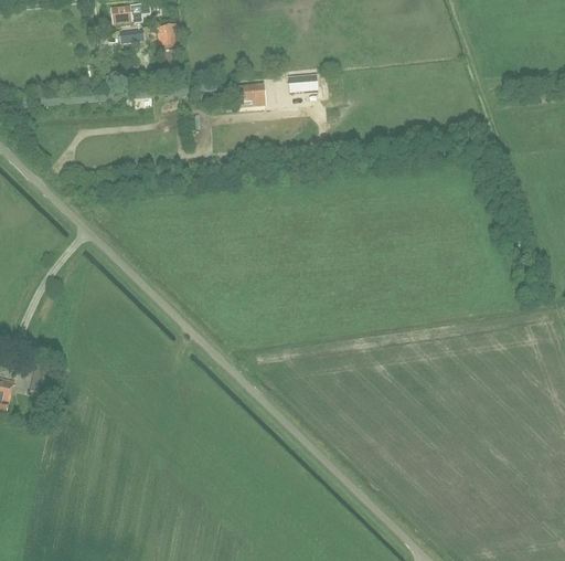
[(110,6),(113,24),(132,21),(141,20),(140,12),(150,11),(149,2),(139,3),(130,3),(127,3),(120,4),(110,6)]
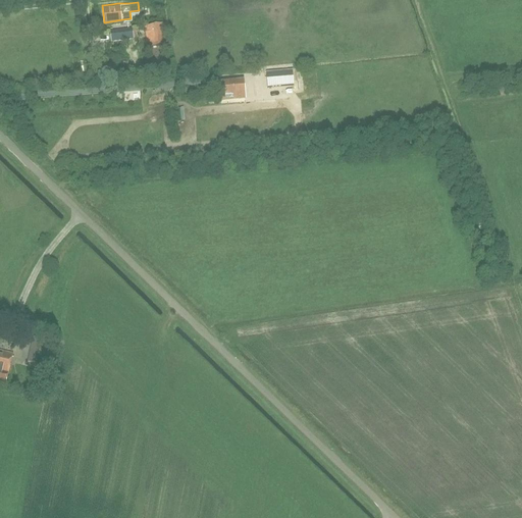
[(169,41),(168,37),(166,20),(145,23),(146,31),(148,31),(149,37),(147,37),(148,44),(169,41)]
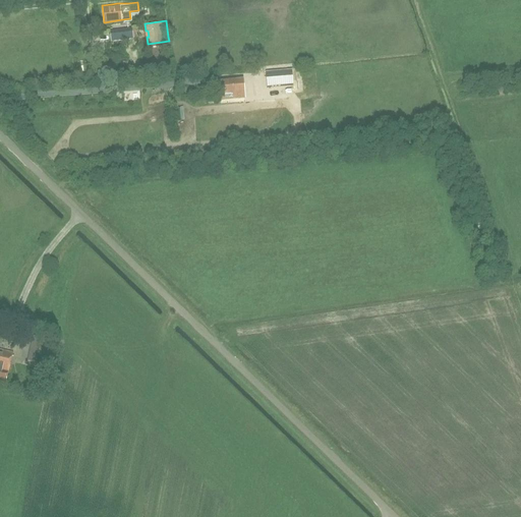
[(111,39),(133,36),(131,25),(110,27),(111,39)]
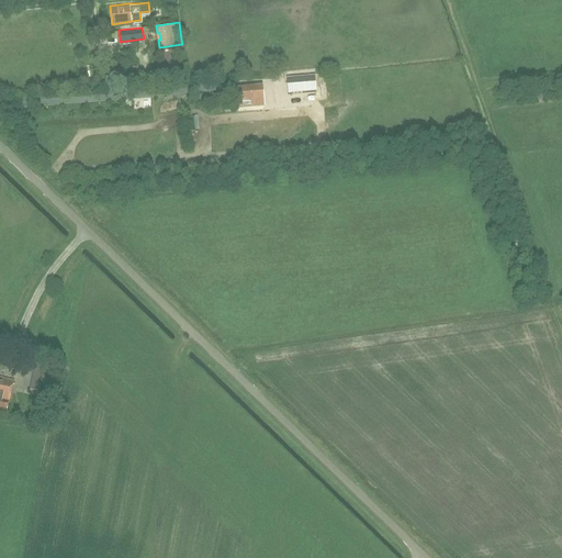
[(316,88),(315,73),(287,75),(288,90),(316,88)]
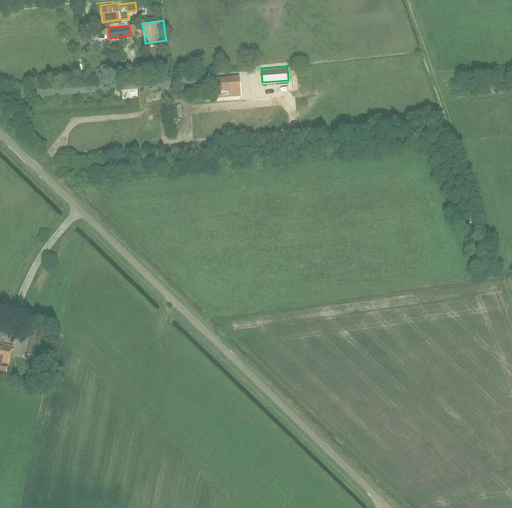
[(218,95),(239,93),(238,77),(217,79),(218,95)]
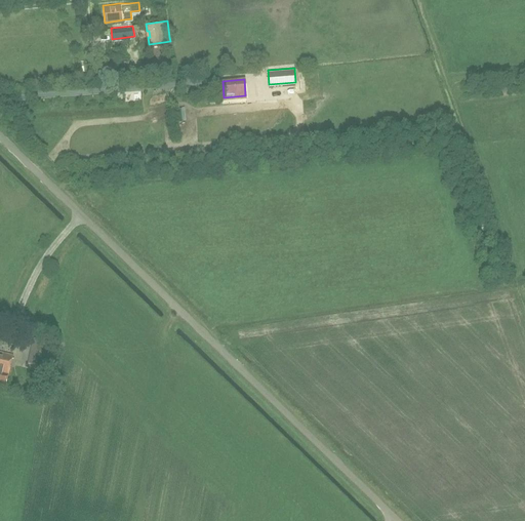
[(40,359),(44,338),(34,335),(28,361),(39,363),(40,359)]
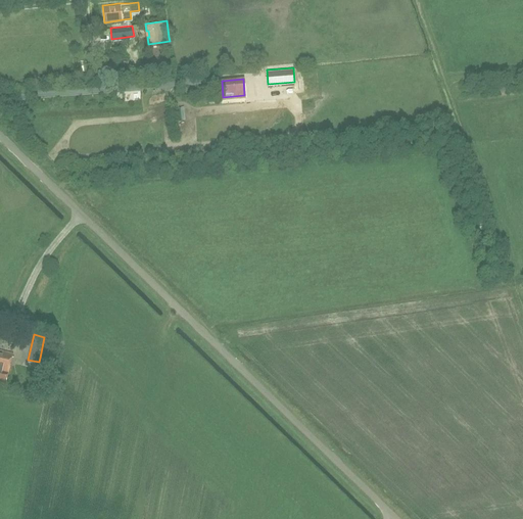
[(0,379),(6,380),(13,350),(0,347),(0,379)]
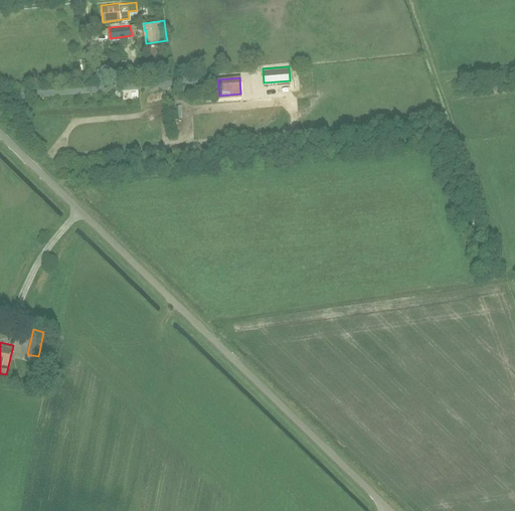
All buildings are outlined.
